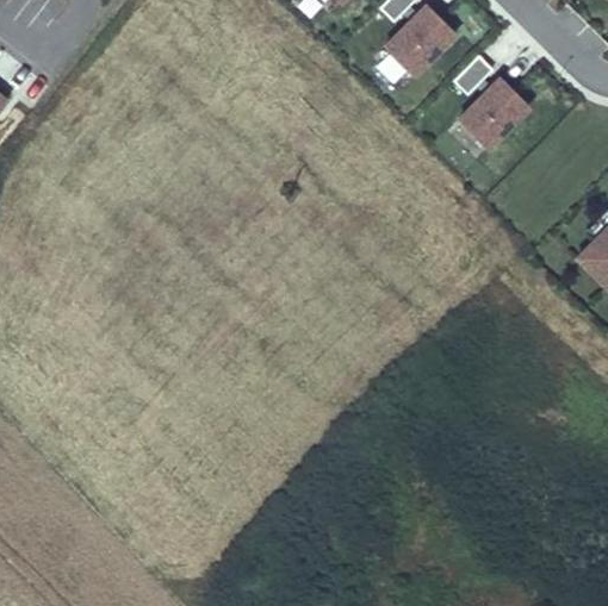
[(390,0),(382,10),(395,24),(421,0),(390,0)]
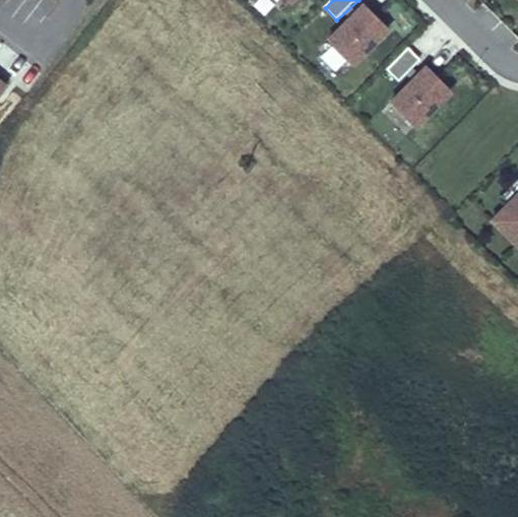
[(364,3),(326,39),(352,67),(391,31),(364,3)]
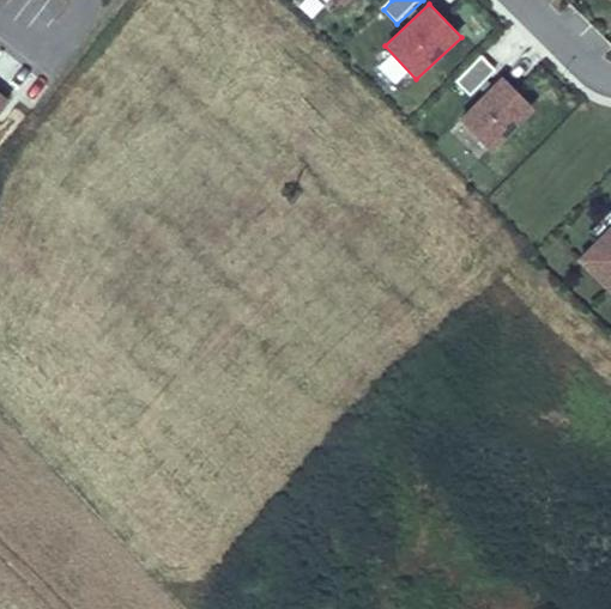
[(484,58),(458,81),(471,96),(497,72),(484,58)]
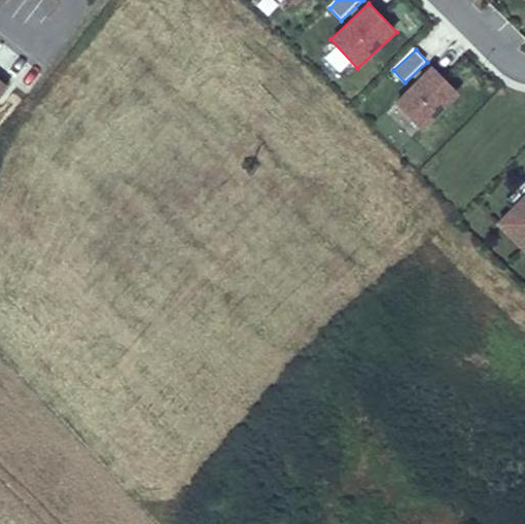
[(432,64),(394,102),(422,129),(460,92),(432,64)]
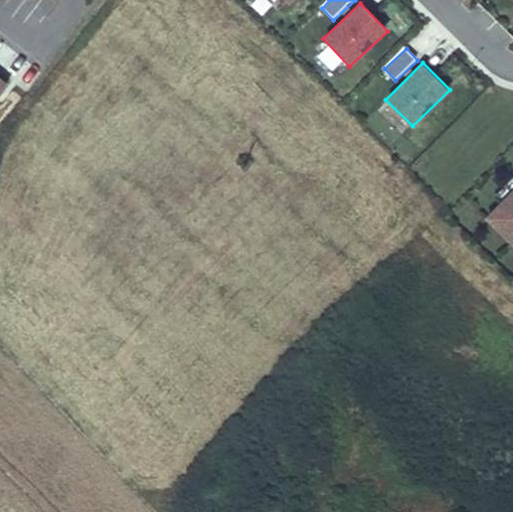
[(0,95),(8,86),(0,78),(0,95)]
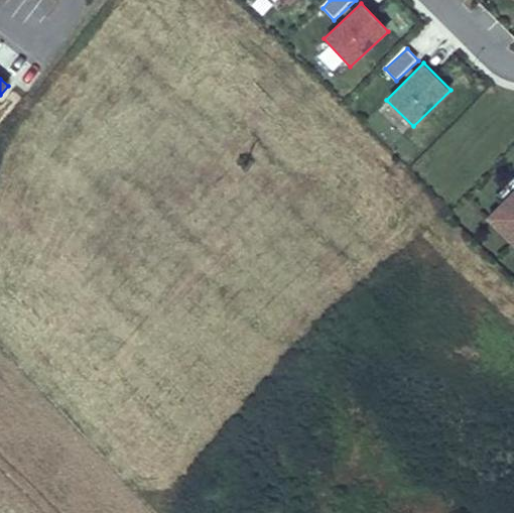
[(513,184),(483,216),(513,247),(513,184)]
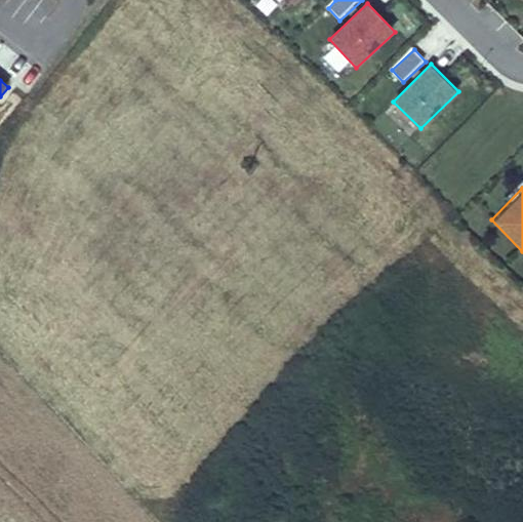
All buildings are outlined.
